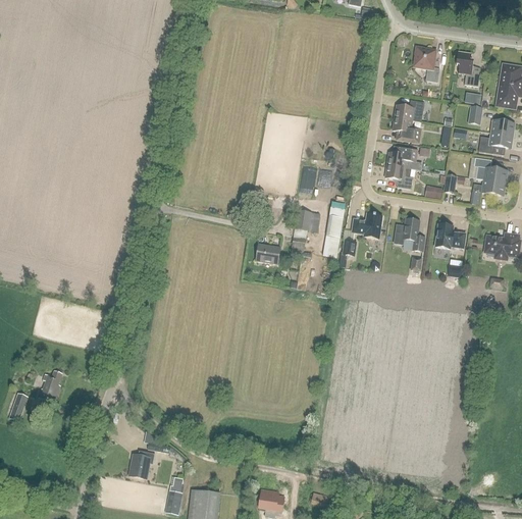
[(373,8),(363,6),(361,14),(371,16),(373,8)]
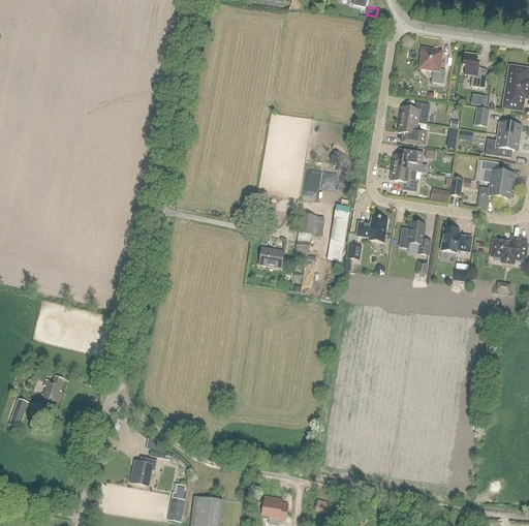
[(431,81),(443,83),(445,68),(439,67),(441,50),(429,48),(429,47),(422,45),(419,54),(421,54),(418,66),(433,68),(431,81)]
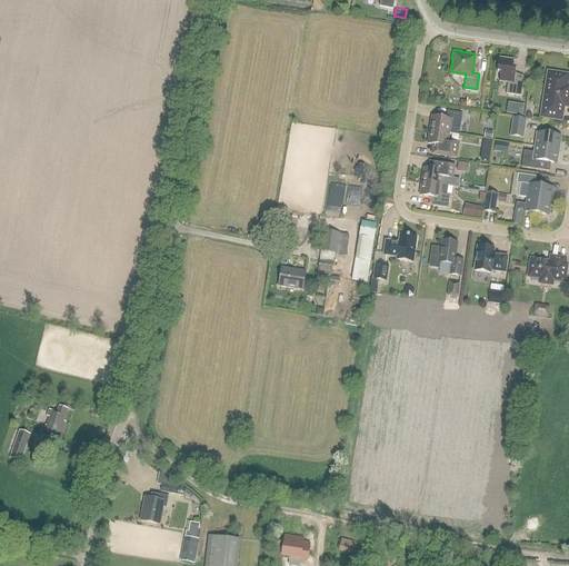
[(506,91),(520,93),(522,78),(513,77),(516,66),(512,66),(513,57),(499,55),(497,69),(500,70),(499,78),(507,79),(506,91)]
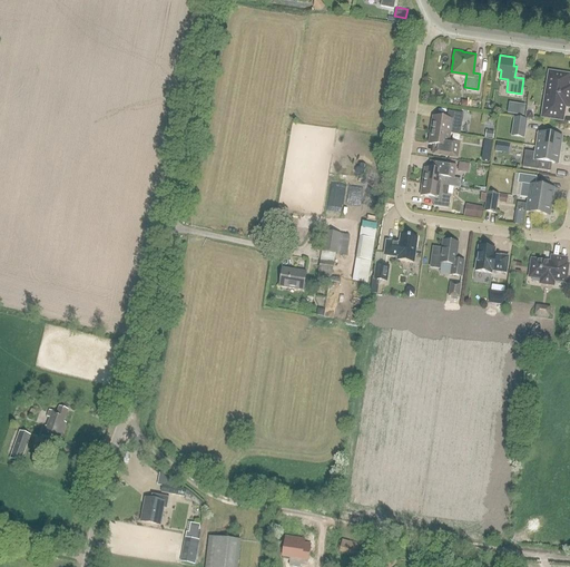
[(549,69),(542,114),(562,117),(564,103),(569,104),(569,93),(569,81),(568,81),(569,72),(549,69)]
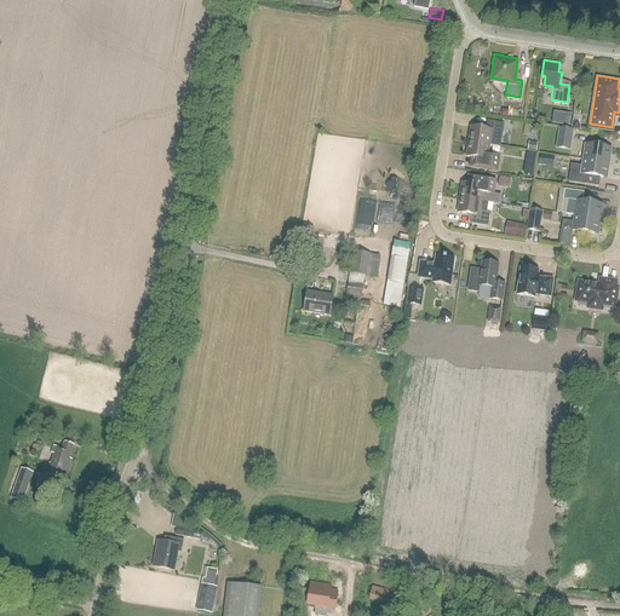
[(500,144),(501,134),(504,120),(487,117),(486,126),(470,124),(468,138),(489,142),(500,144)]
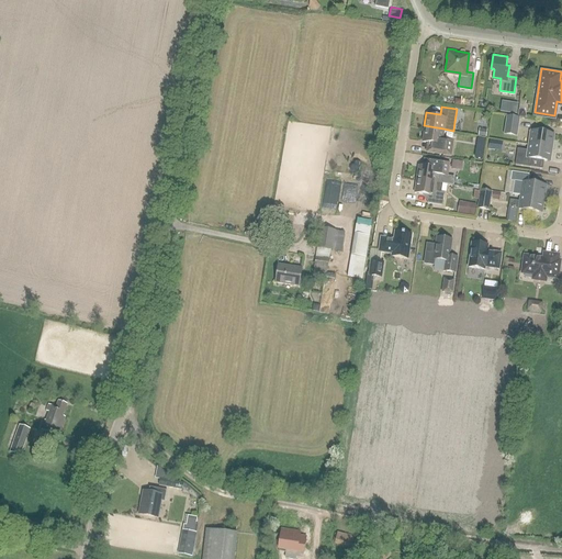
[(519,114),(506,112),(503,131),(517,133),(519,114)]
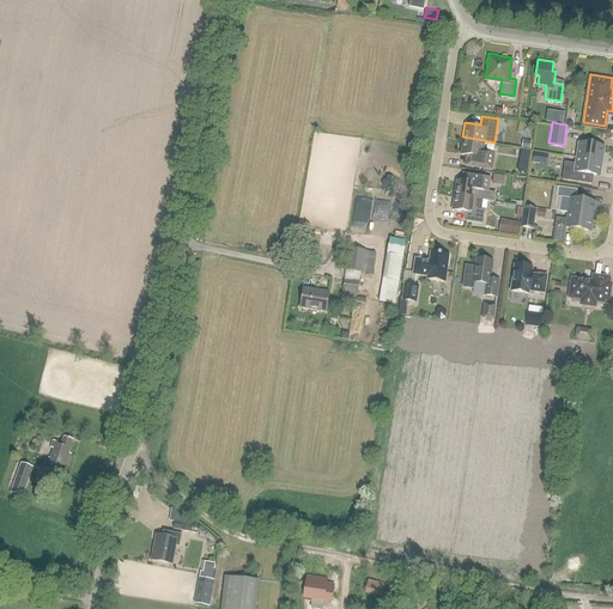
[(465,162),(474,163),(491,165),(493,151),(483,148),(484,140),(462,136),(460,152),(466,152),(465,162)]
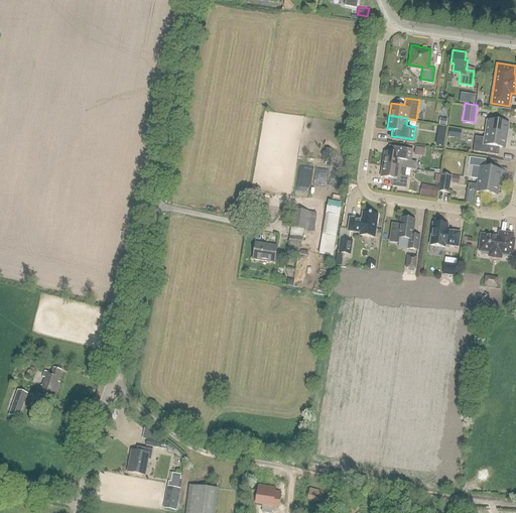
[(439,115),(438,122),(446,123),(447,117),(439,115)]
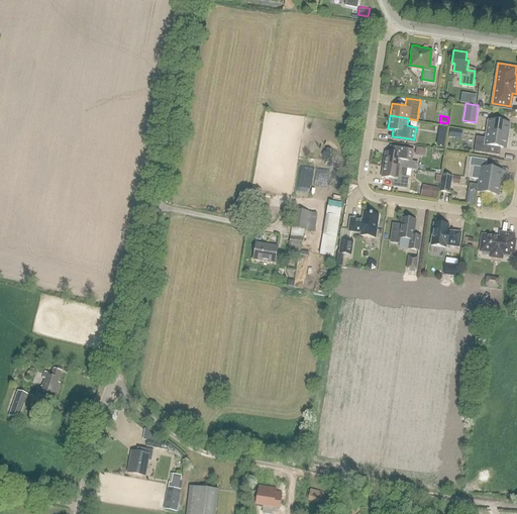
[(486,130),(507,133),(509,121),(488,118),(486,130)]
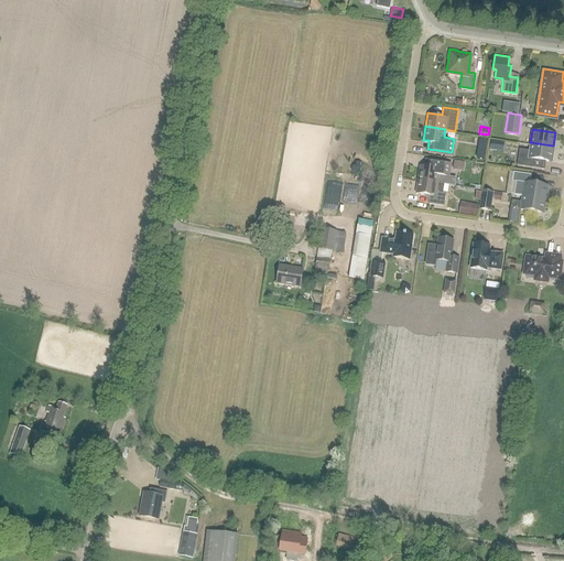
[(488,137),(479,136),(477,144),(486,146),(488,137)]
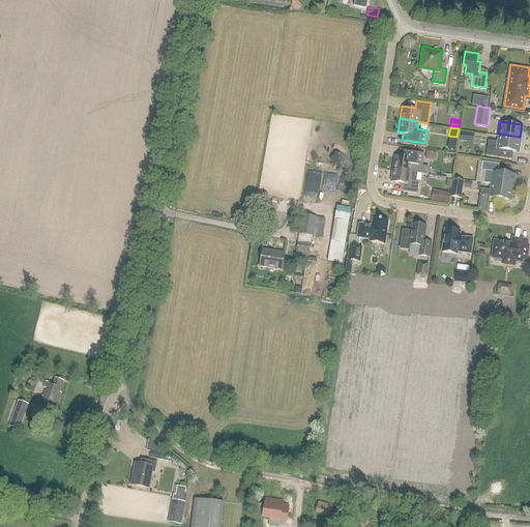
[(469,130),(461,129),(460,138),(468,139),(469,130)]
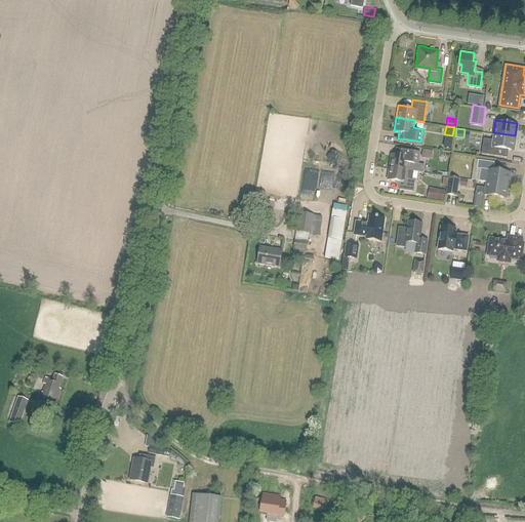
[(513,148),(515,135),(493,132),(492,137),(483,136),(481,152),(495,154),(496,146),(513,148)]
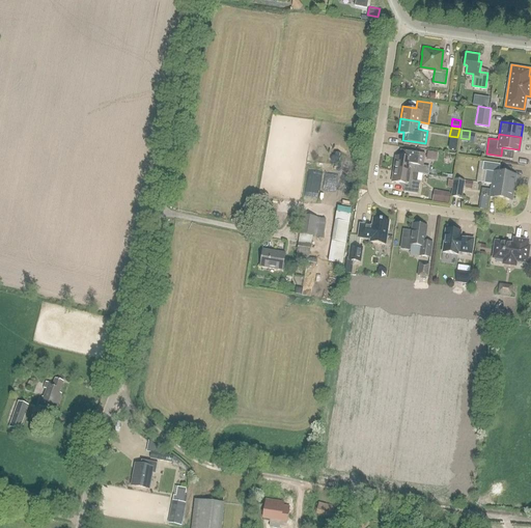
[(418,170),(419,163),(422,164),(424,151),(400,147),(399,155),(395,155),(393,167),(418,170)]
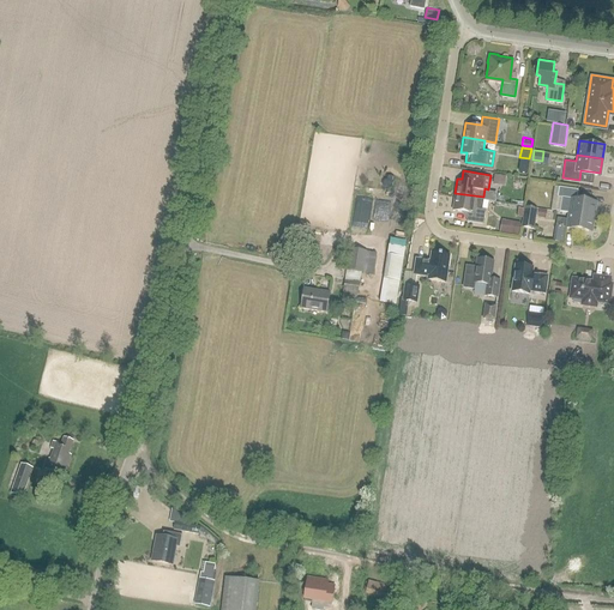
[(505,174),(494,171),(493,181),(504,182),(505,174)]
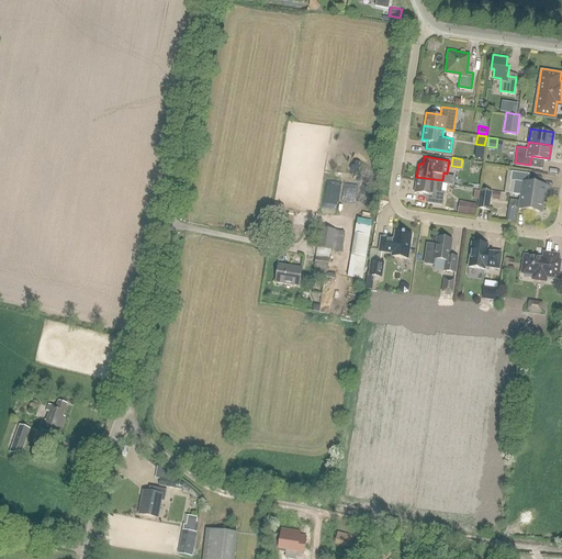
[(520,192),(543,197),(546,183),(527,180),(529,171),(512,169),(510,178),(514,178),(512,191),(520,192)]
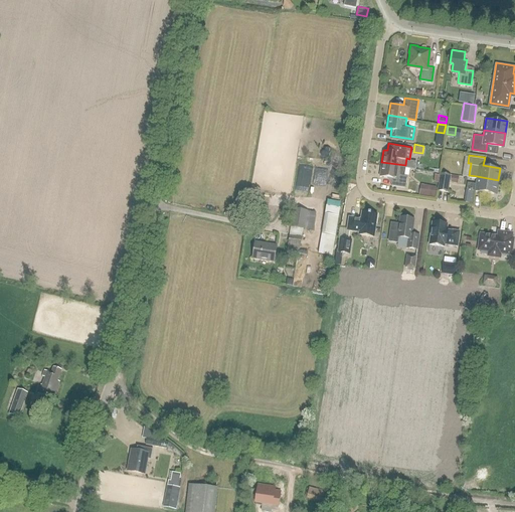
[(405,165),(381,162),(379,174),(392,176),(391,183),(405,185),(406,173),(404,173),(405,165)]
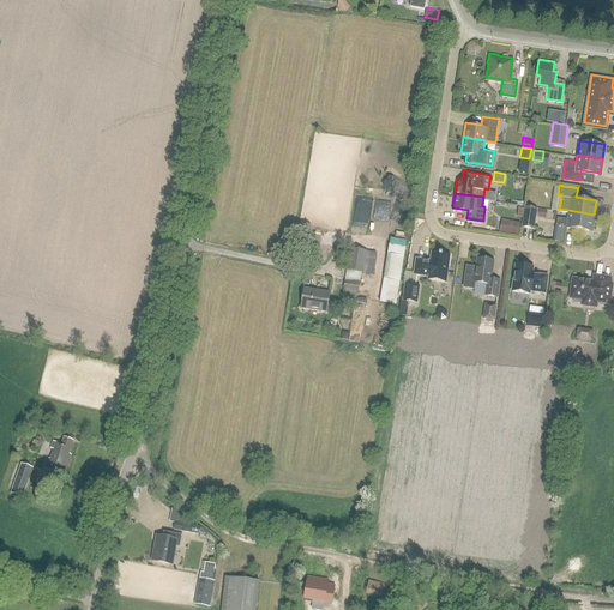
[(373,194),(371,230),(389,231),(391,195),(373,194)]
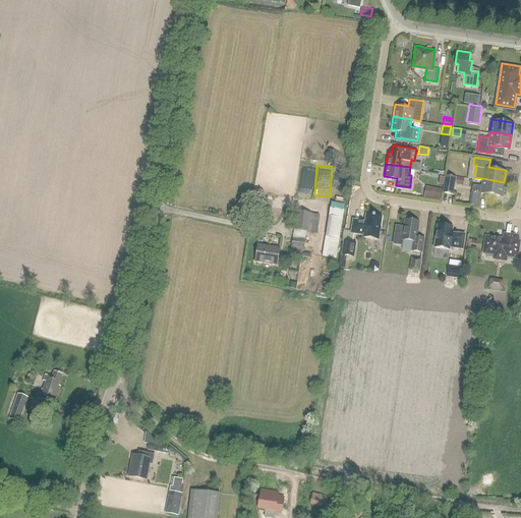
[(453,192),(456,174),(445,173),(442,190),(453,192)]
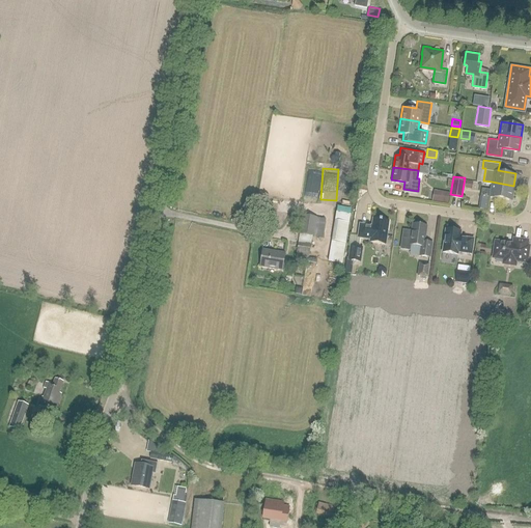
[(513,186),(492,182),(491,188),(481,186),(480,193),(511,198),(513,186)]
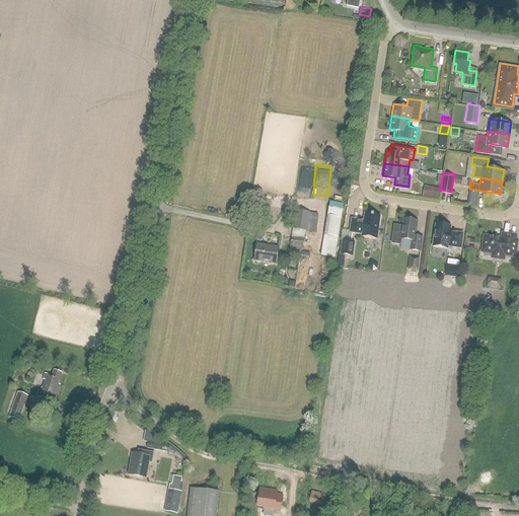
[(440,186),(429,185),(428,195),(438,197),(440,186)]
